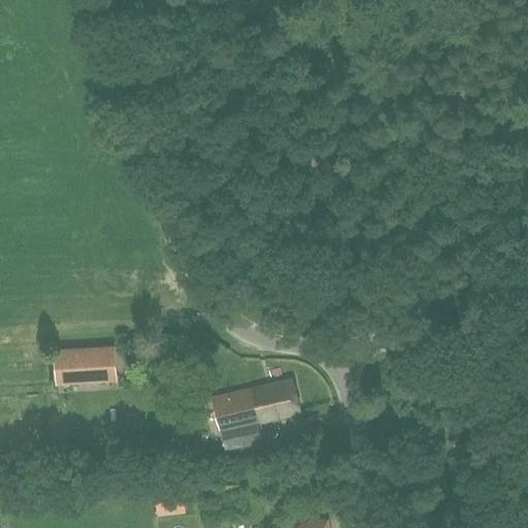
[(114,347),(55,350),(57,384),(117,380),(114,347)]
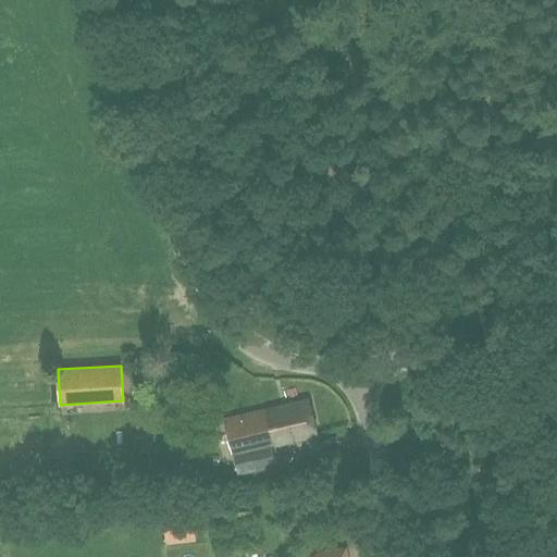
[(267,410),(236,418),(244,450),(271,444),(272,447),(318,435),(309,400),(267,410)]
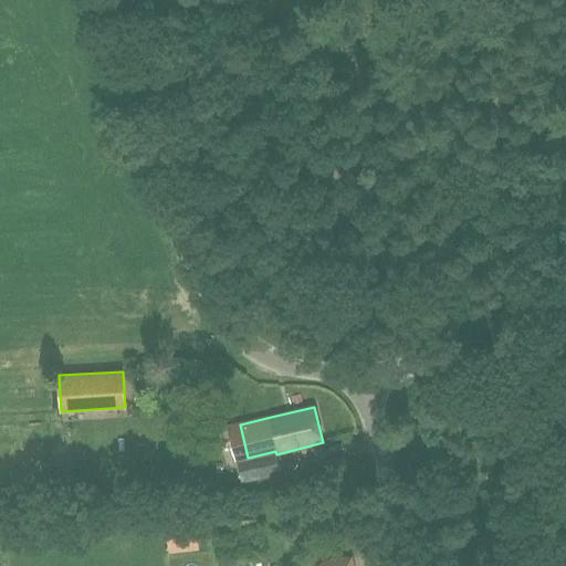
[(248,458),(237,460),(242,482),(281,473),(276,454),(275,451),(248,458)]
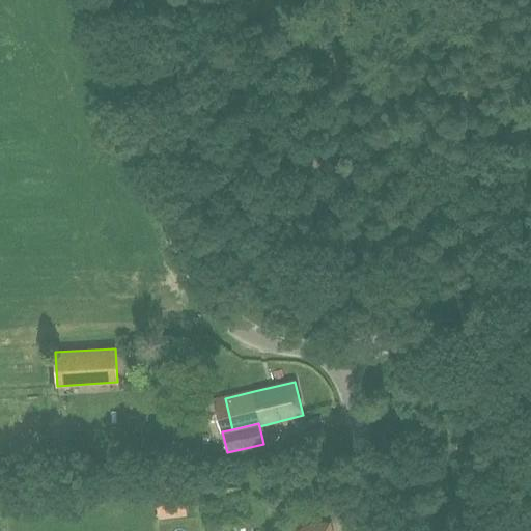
[(158,519),(172,518),(170,498),(156,500),(158,519)]
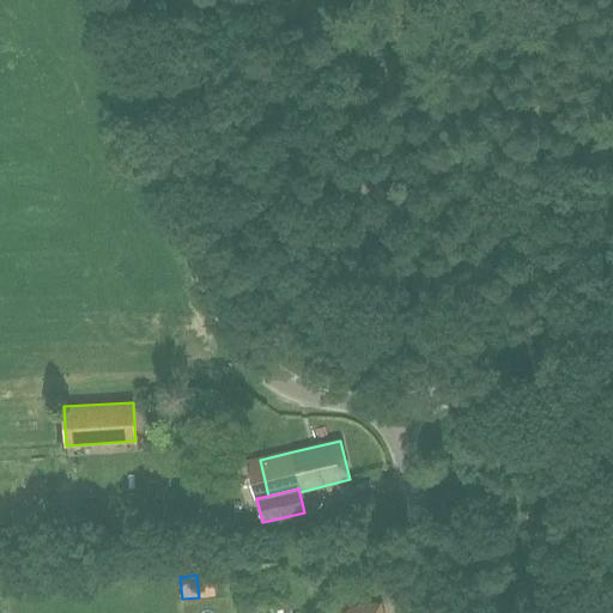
[(400,612),(414,612),(412,601),(399,605),(400,612)]
